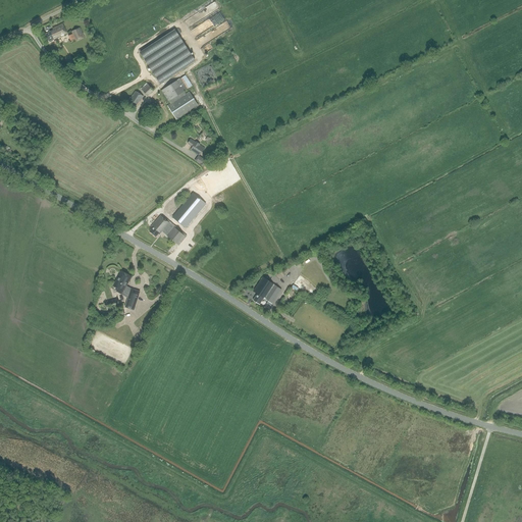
[(49,42),(66,34),(62,24),(53,29),(54,30),(45,34),(49,42)]
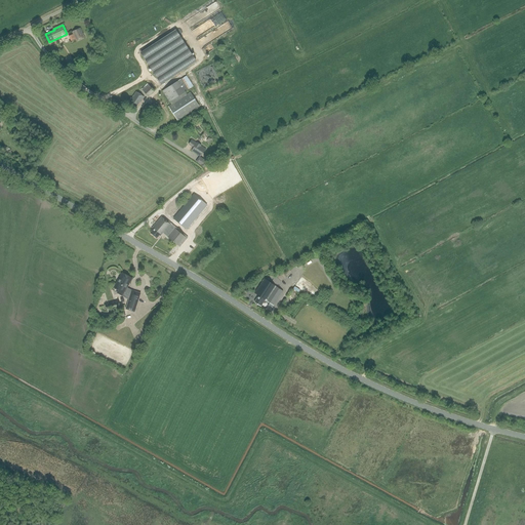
[(76,42),(85,38),(81,28),(72,32),(76,42)]
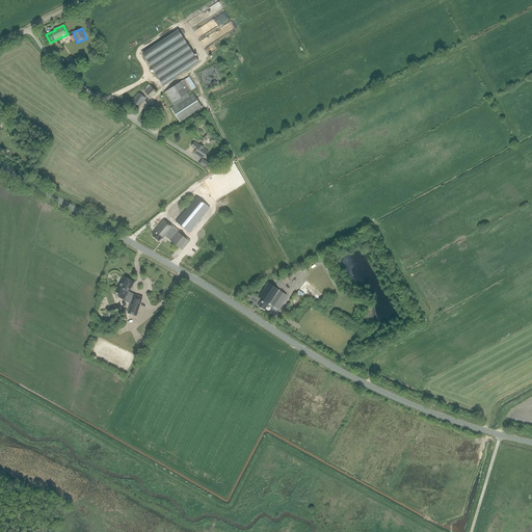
[(142,53),(163,85),(200,62),(179,30),(142,53)]
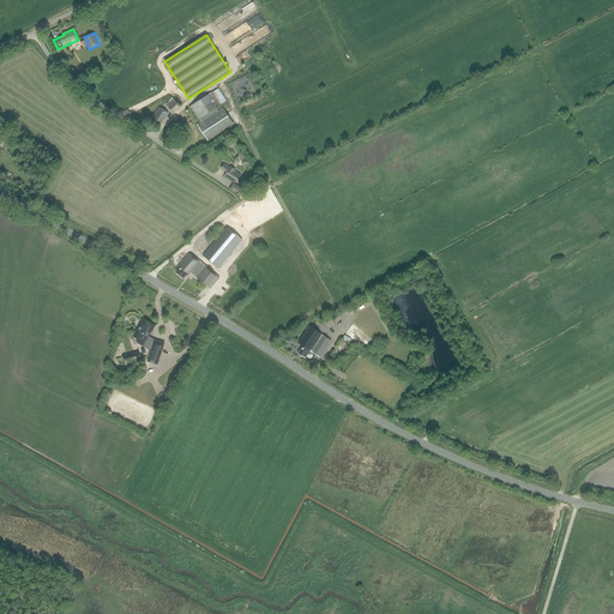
[(218,89),(190,107),(198,120),(198,119),(200,122),(197,125),(208,142),(234,125),(223,108),(218,110),(216,108),(227,101),(218,89)]
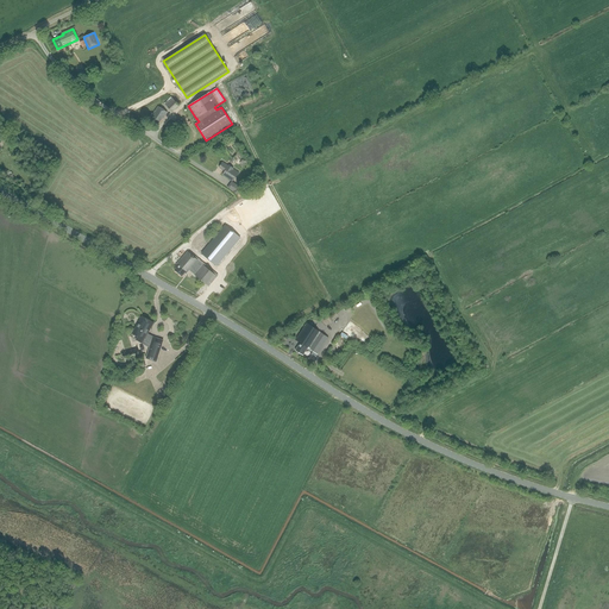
[(180,106),(171,98),(164,104),(173,112),(180,106)]
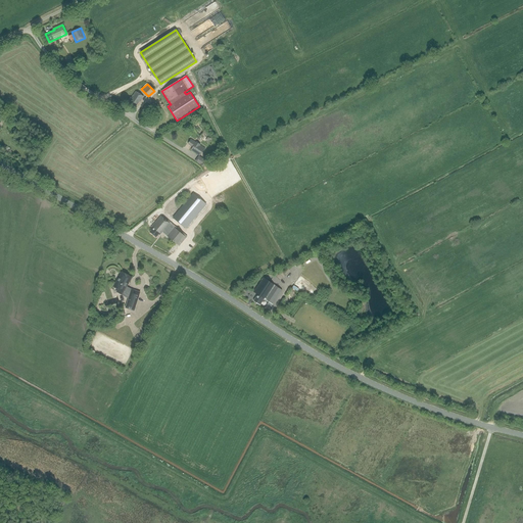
[(140,102),(144,96),(136,91),(132,98),(131,97),(128,101),(136,106),(139,102),(140,102)]
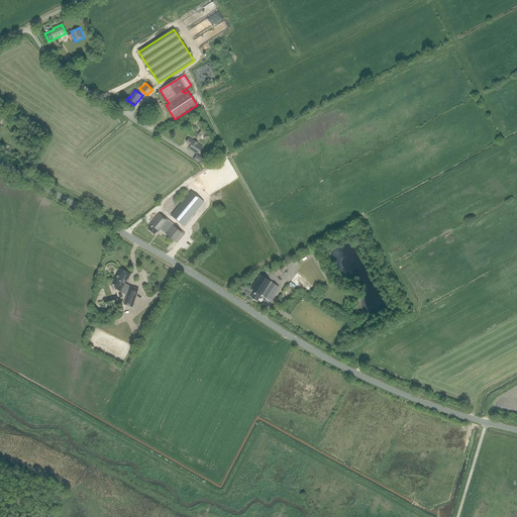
[(154,113),(160,110),(153,102),(148,106),(154,113)]
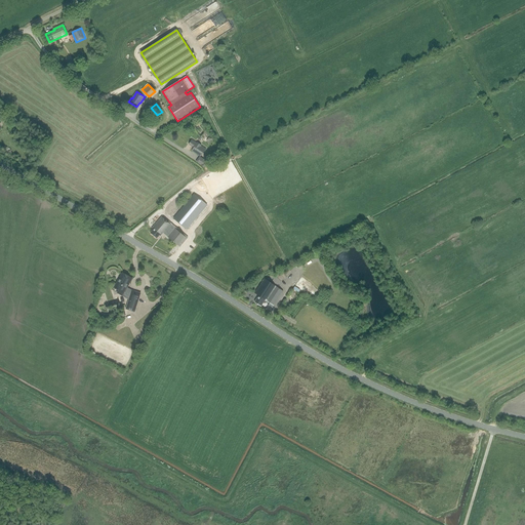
[(197,143),(192,139),(189,145),(194,148),(192,152),(201,157),(206,149),(201,146),(201,145),(197,142),(197,143)]
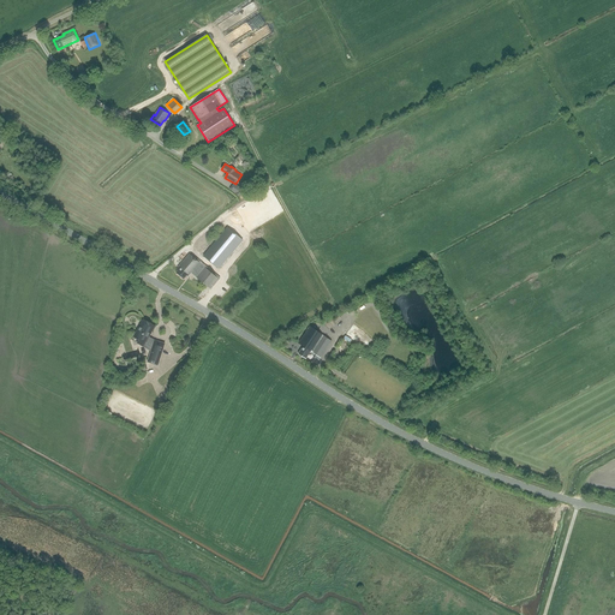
[(242,196),(246,187),(242,184),(236,192),(242,196)]
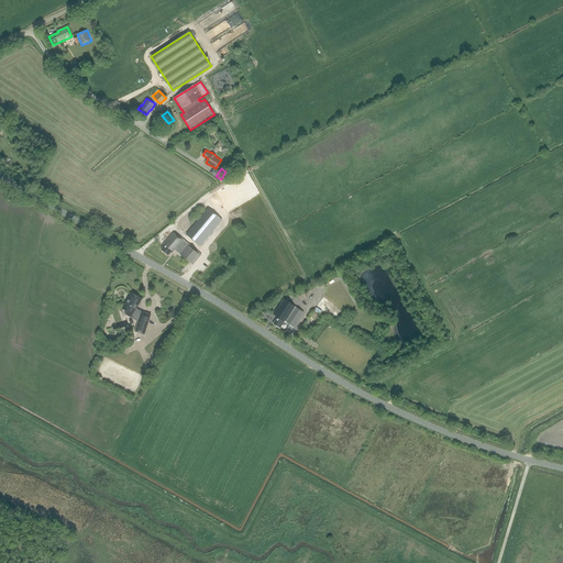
[(200,246),(222,220),(208,208),(186,234),(200,246)]
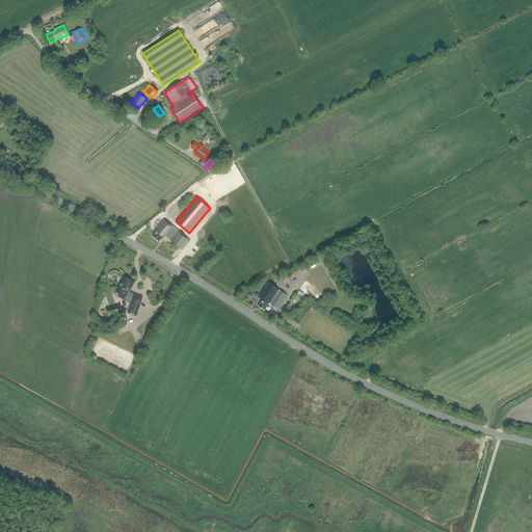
[(182,250),(190,241),(164,220),(153,233),(154,234),(153,236),(159,241),(162,238),(162,239),(165,236),(182,250)]
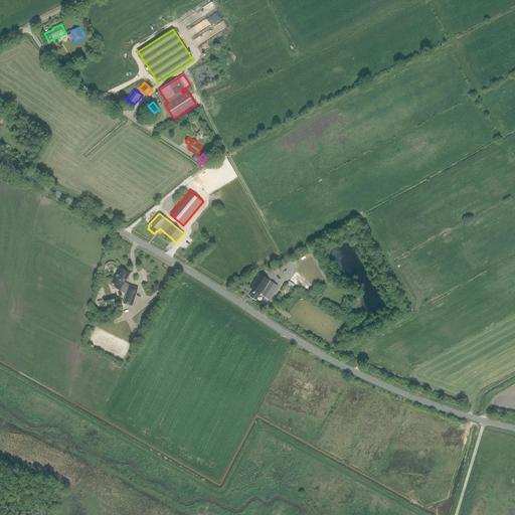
[(132,306),(138,288),(130,285),(124,282),(128,274),(119,269),(112,282),(116,285),(115,288),(126,294),(123,303),(132,306)]
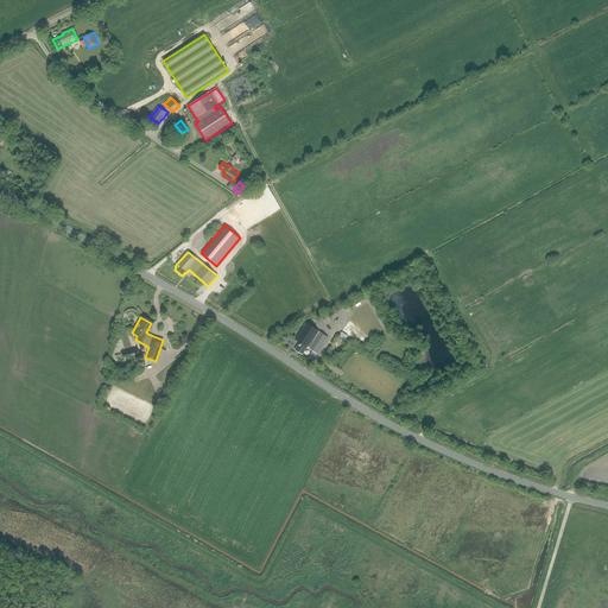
[(317,354),(328,337),(306,323),(296,340),(299,342),(295,349),(303,355),(308,348),(317,354)]
